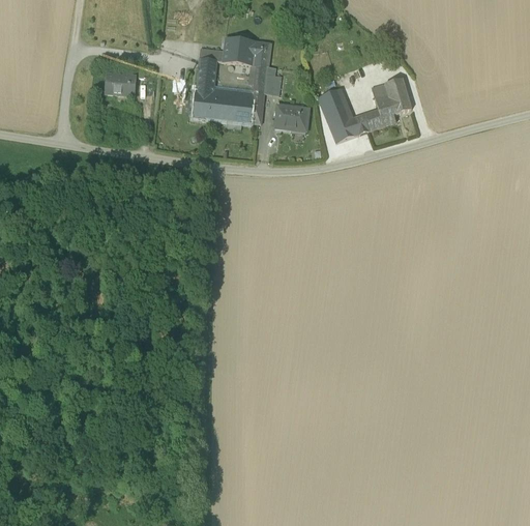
[(249,64),(256,65),(267,66),(270,42),(225,37),(224,51),(223,62),(249,64)]
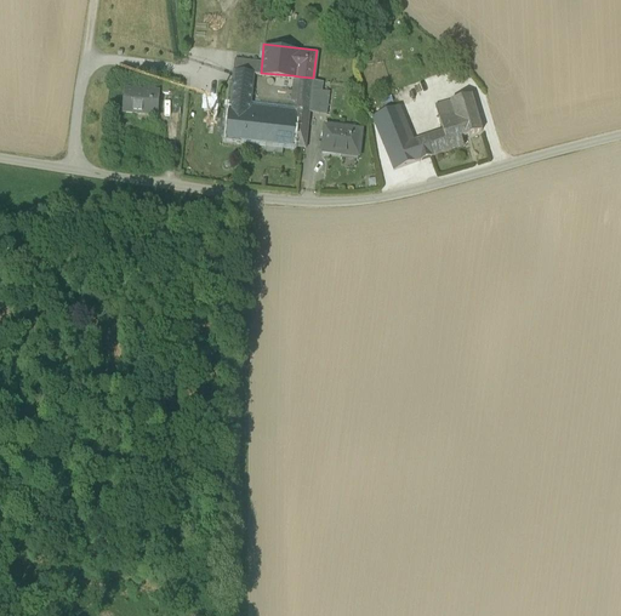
[(235,56),(233,69),(254,72),(261,73),(262,60),(235,56)]
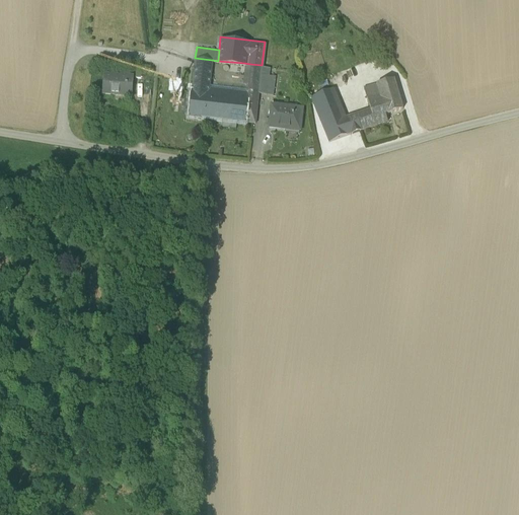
[(212,67),(212,60),(195,58),(195,65),(212,67)]
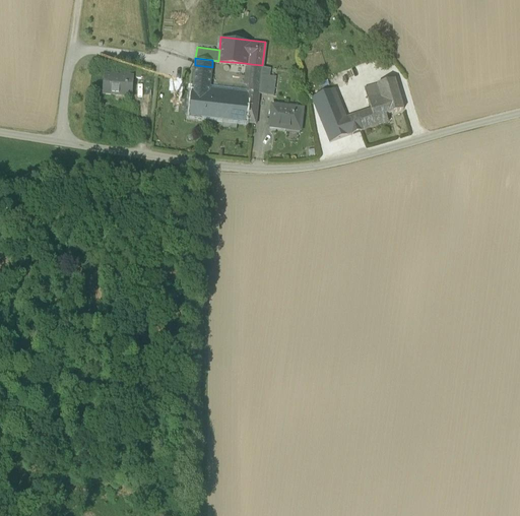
[(249,82),(248,87),(259,88),(262,65),(251,64),(249,82)]
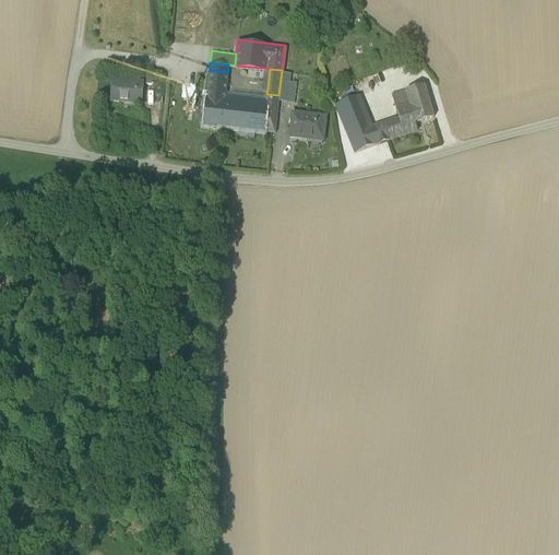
[(206,97),(225,99),(227,73),(228,72),(210,70),(206,97)]
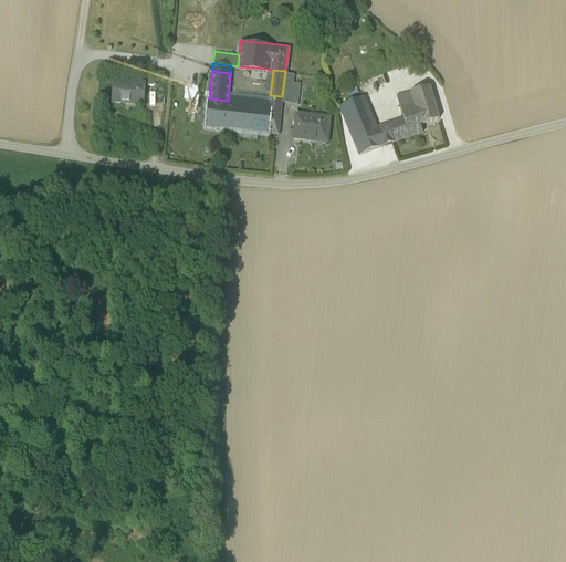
[(294,72),(285,71),(282,96),(282,100),(291,101),(293,80),(294,72)]
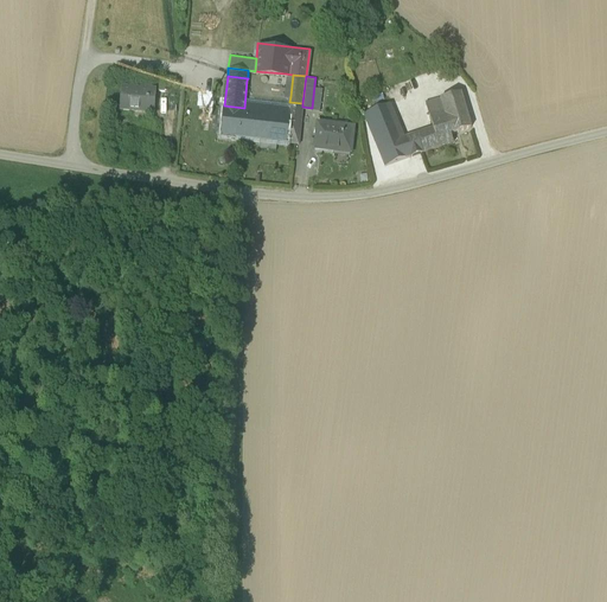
[(133,107),(154,108),(155,85),(144,85),(142,88),(121,87),(120,107),(133,108),(133,107)]
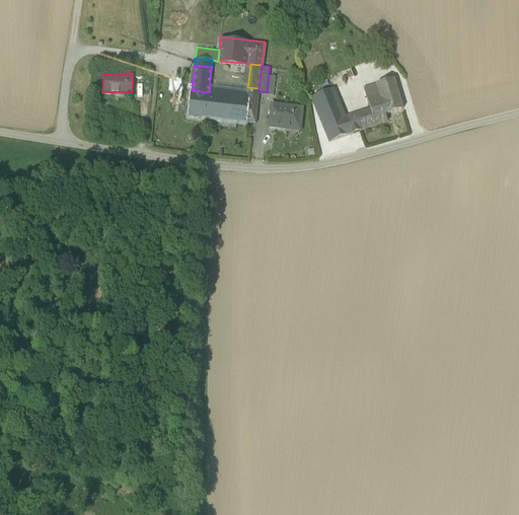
[(267,92),(273,93),(275,74),(269,73),(267,92)]
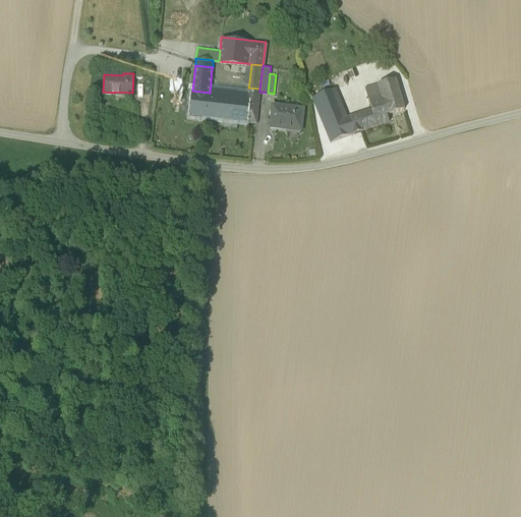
[(375,84),(386,113),(402,108),(393,78),(375,84)]
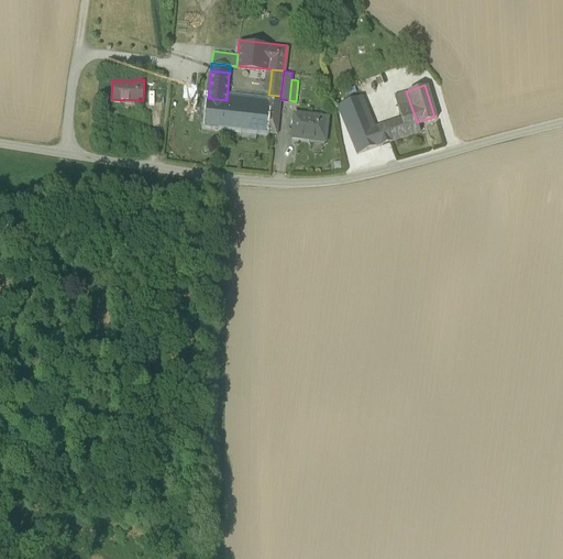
[(399,120),(383,125),(388,141),(420,131),(417,122),(406,91),(390,97),(399,120)]
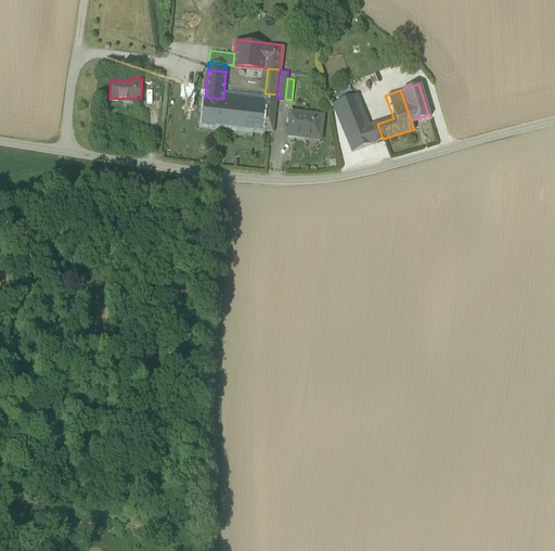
[(351,150),(375,142),(370,126),(368,127),(358,103),(353,92),(346,94),(330,100),(351,150)]
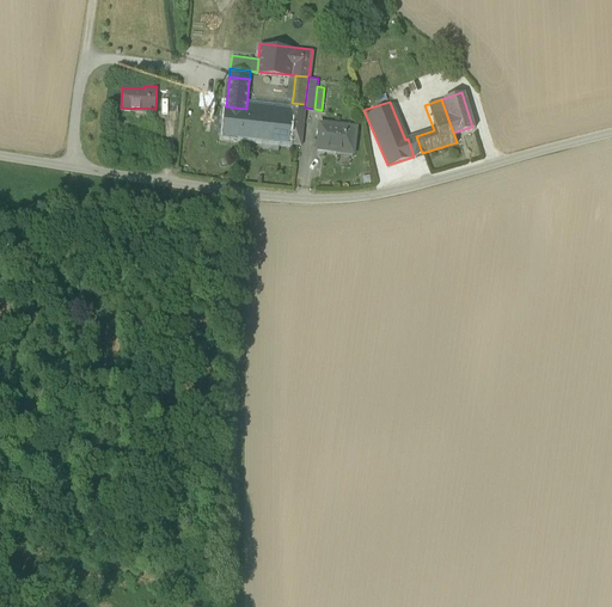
[(305,108),(305,104),(292,103),(291,114),(292,114),(304,115),(305,108)]
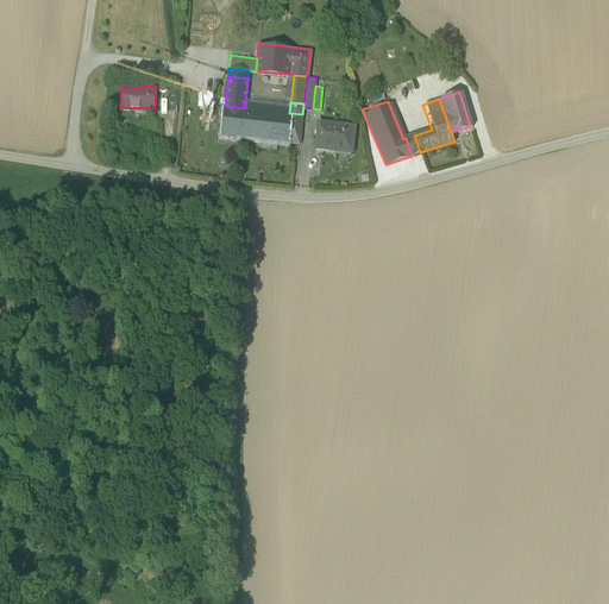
[(223,133),(287,140),(290,113),(289,113),(245,108),(225,106),(223,133)]
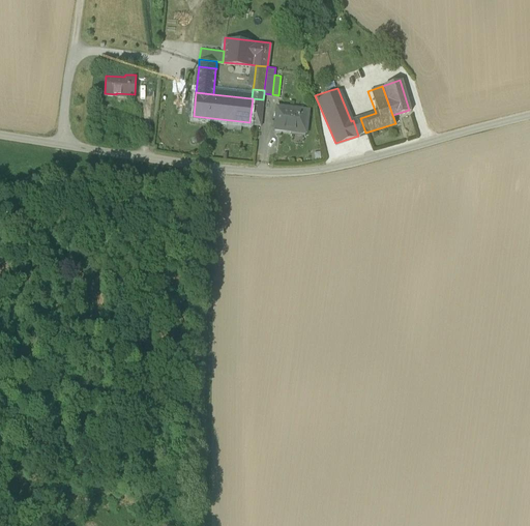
[(263,99),(253,98),(249,122),(249,123),(261,123),(263,99)]
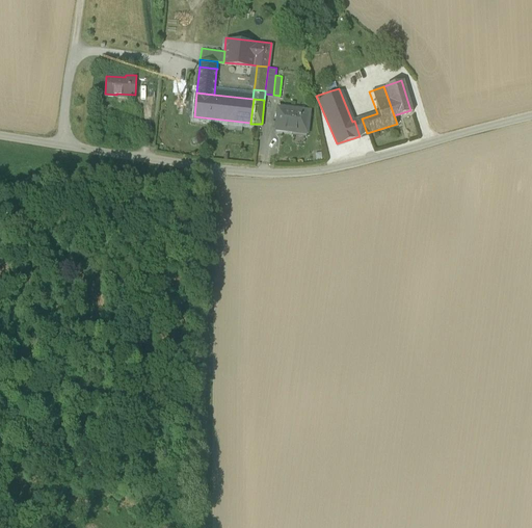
[(275,126),(307,130),(310,107),(278,103),(275,126)]
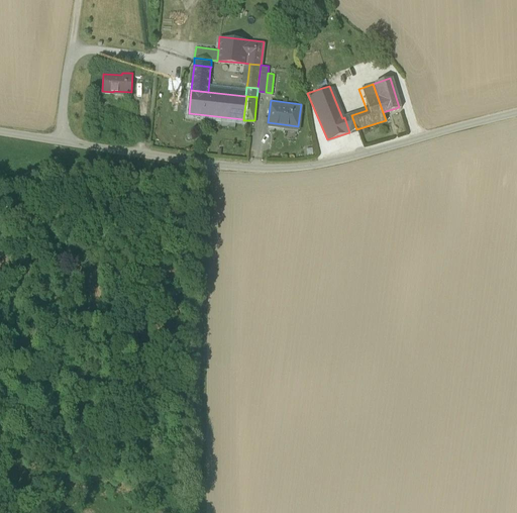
[(349,132),(356,129),(351,115),(344,117),(349,132)]
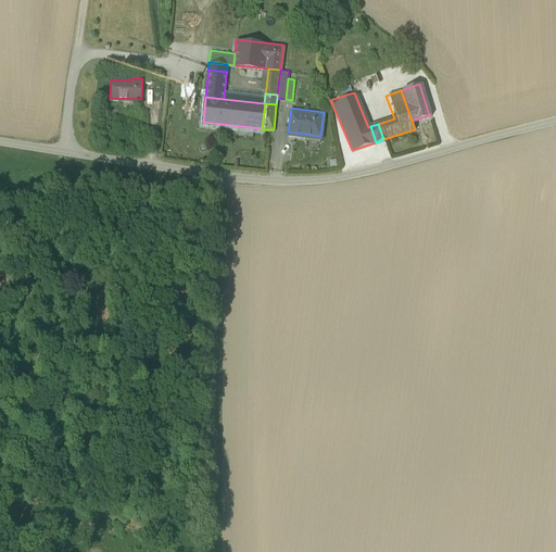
[(254,128),(239,126),(238,134),(253,136),(254,128)]
